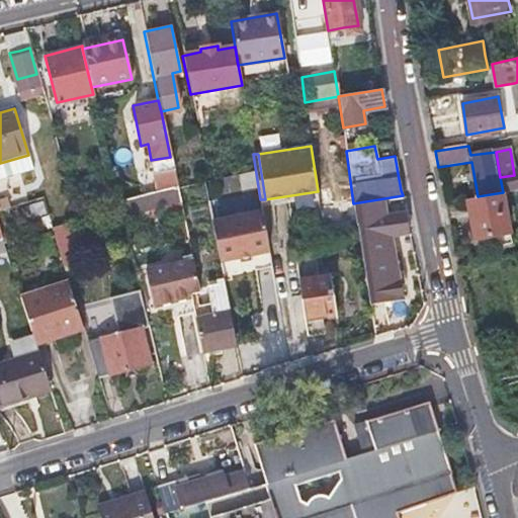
[(177,187),(175,180),(174,173),(160,176),(163,190),(177,187)]
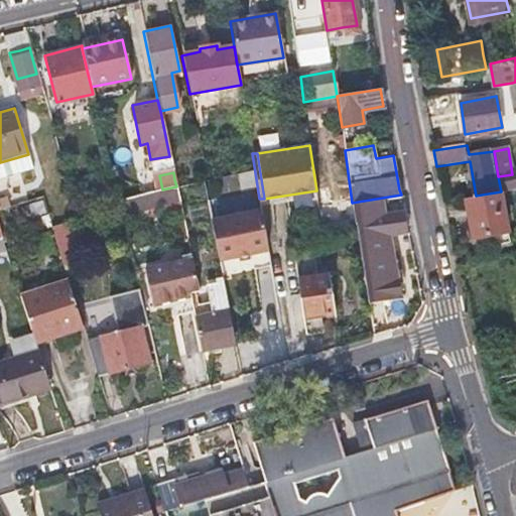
[(162,189),(145,194),(148,208),(179,201),(176,186),(162,189)]
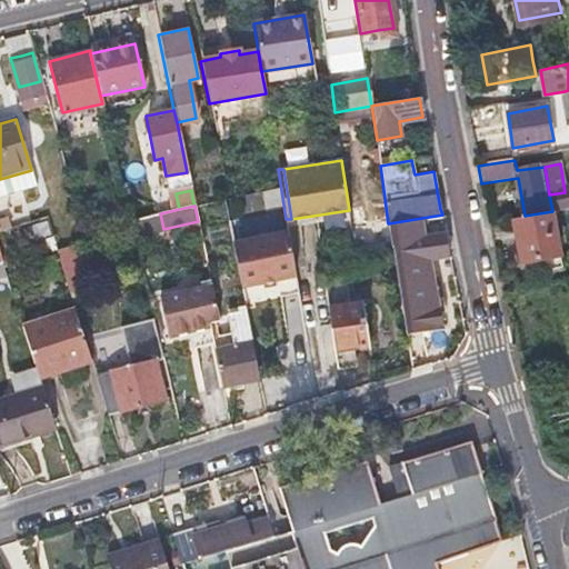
[(552,211),(525,216),(512,217),(518,260),(560,255),(553,211),(552,211)]
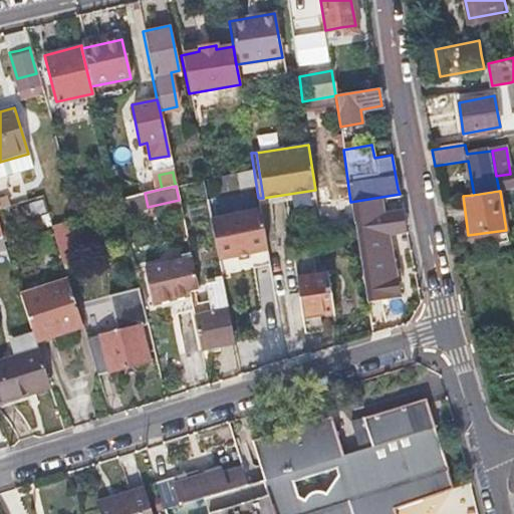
[(145,193),(117,199),(121,213),(148,207),(145,193)]
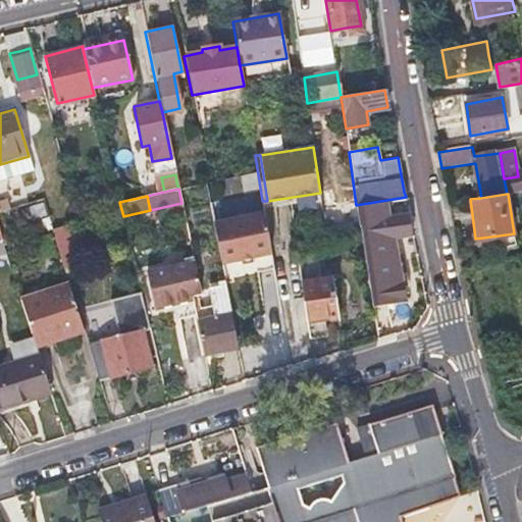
[(412,233),(406,197),(356,205),(358,219),(363,218),(366,242),(412,233)]
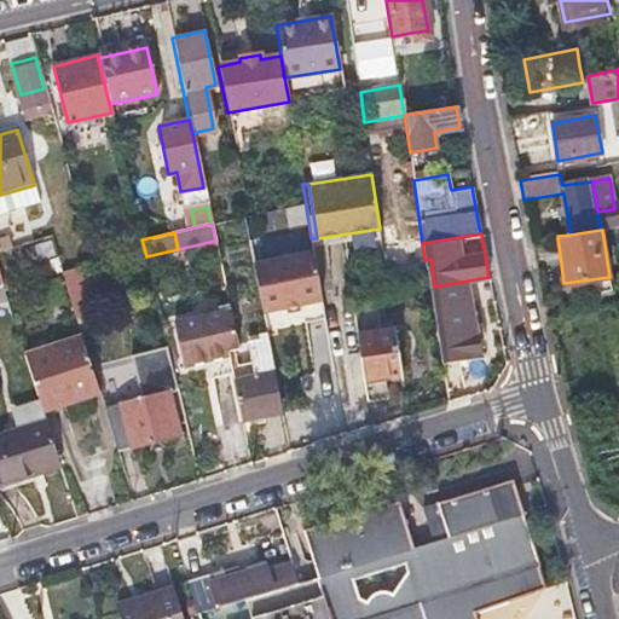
[(46,248),(33,252),(39,268),(52,265),(46,248)]
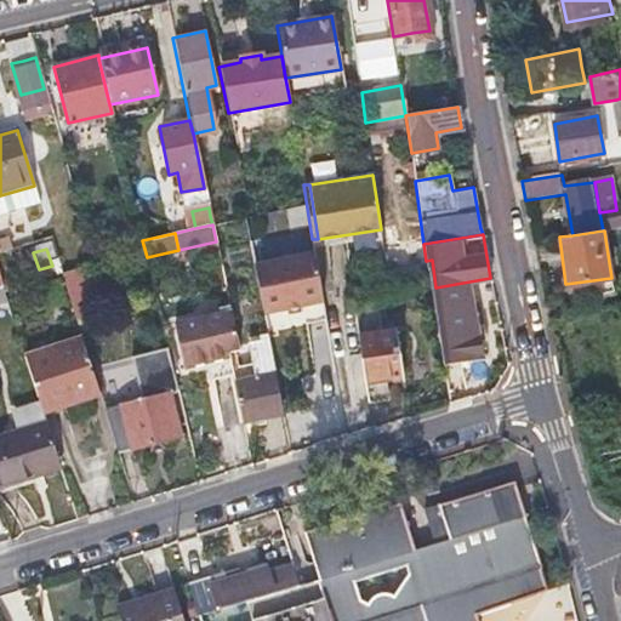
[(314,250),(252,265),(266,331),(325,317),(314,250)]
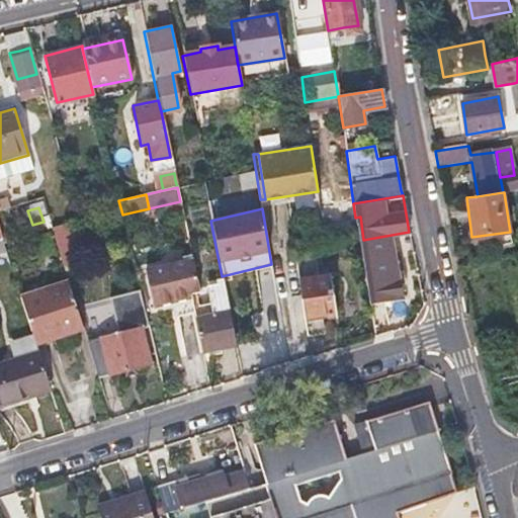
[(199,293),(192,259),(145,269),(153,306),(189,297),(188,294),(199,293)]
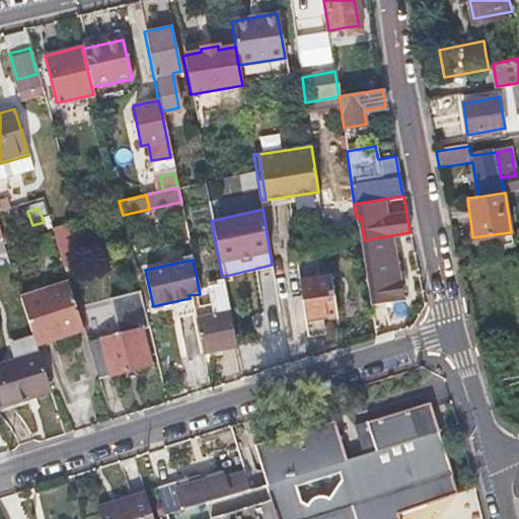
[(336,313),(332,294),(330,275),(299,279),(305,318),(336,313)]
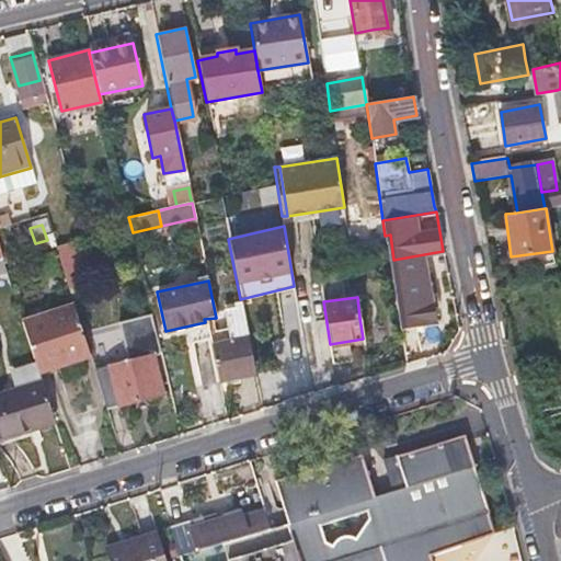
[(73,302),(24,320),(36,361),(39,370),(89,353),(88,347),(81,327),(73,302)]
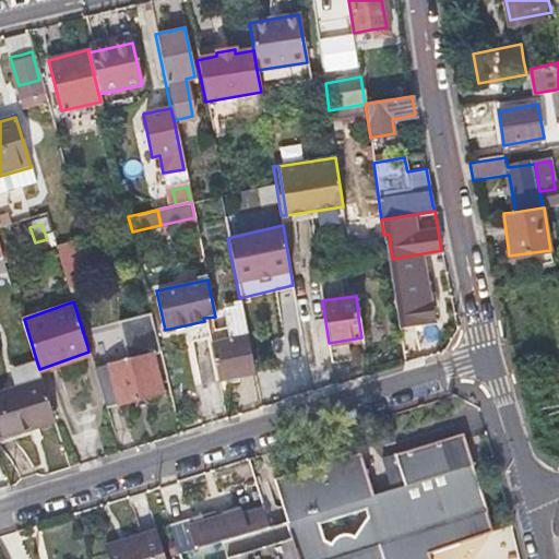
[(253,370),(247,339),(240,306),(226,308),(232,340),(210,344),(217,378),(253,370)]
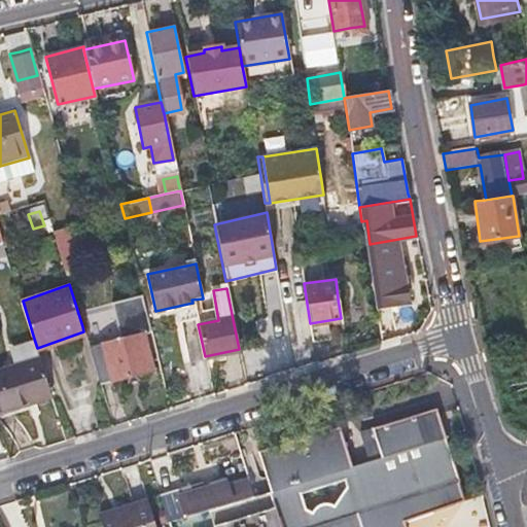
[(76,307),(82,326),(83,331),(83,332),(96,328),(89,304),(76,307)]
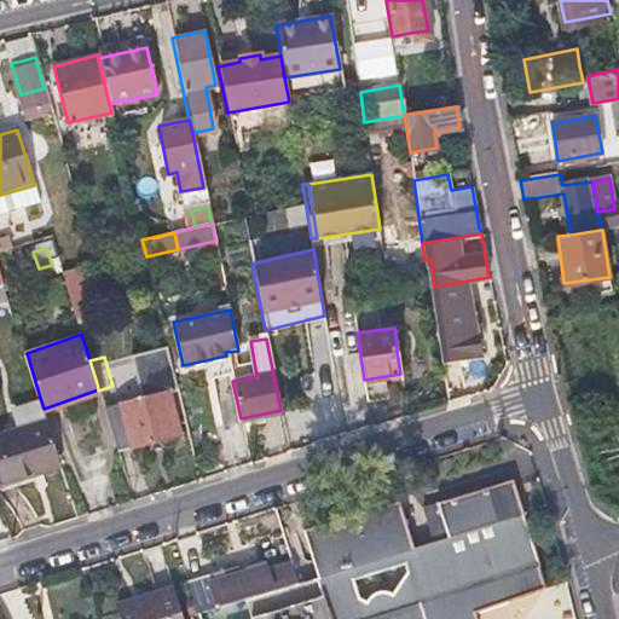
[(175,432),(166,401),(156,370),(137,376),(142,394),(103,406),(116,450),(175,432)]
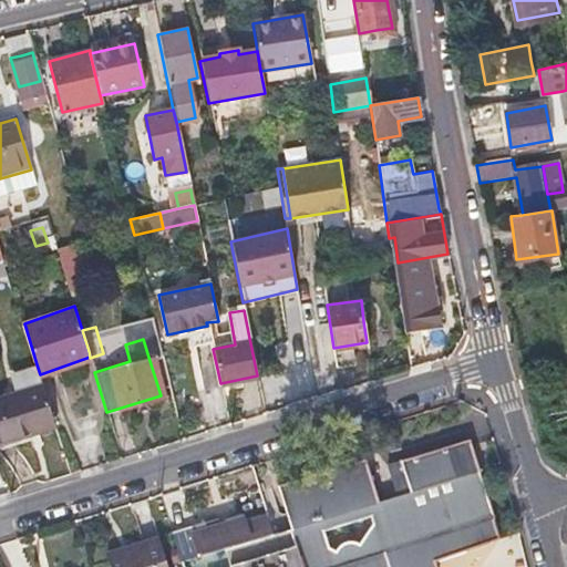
[(10,373),(17,397),(44,388),(40,374),(37,364),(10,373)]
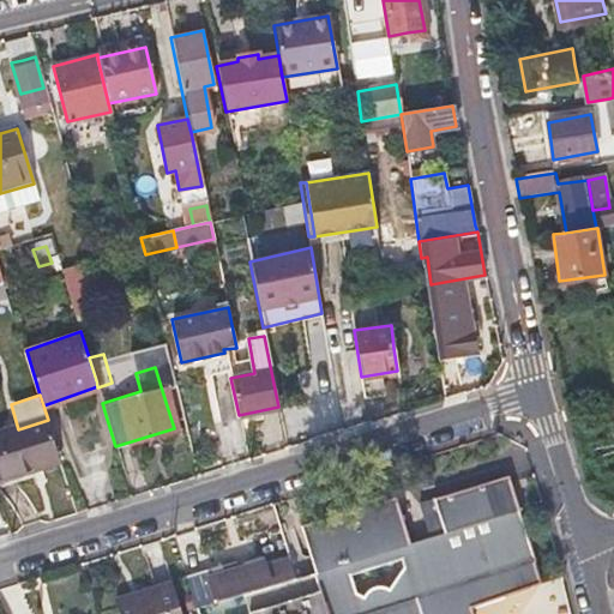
[(104,447),(96,422),(88,398),(71,403),(74,416),(53,423),(64,459),(104,447)]
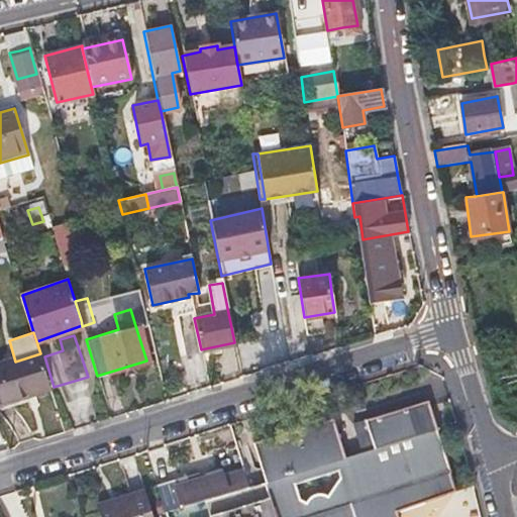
[(0,366),(0,404),(52,388),(40,353),(15,362),(0,366)]
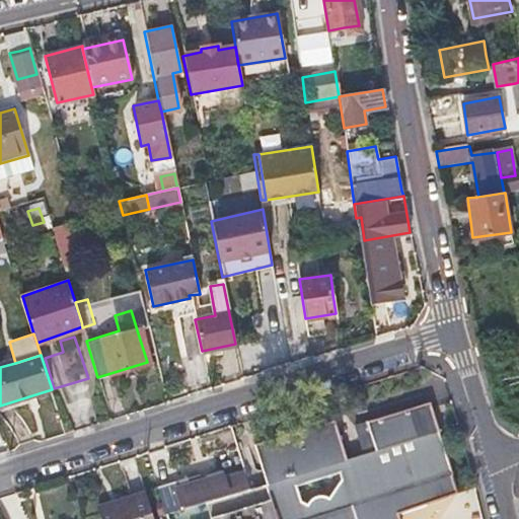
[(248,487),(164,511),(166,518),(397,518),(395,509),(458,491),(448,460),(450,460),(433,403),(357,425),(365,453),(348,458),(336,418),(252,442),(256,453),(265,483),(248,487)]
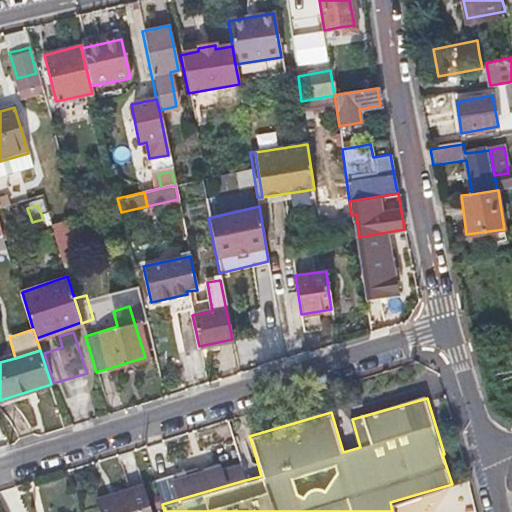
[(240,464),(245,480),(261,476),(253,447),(236,452),(240,464)]
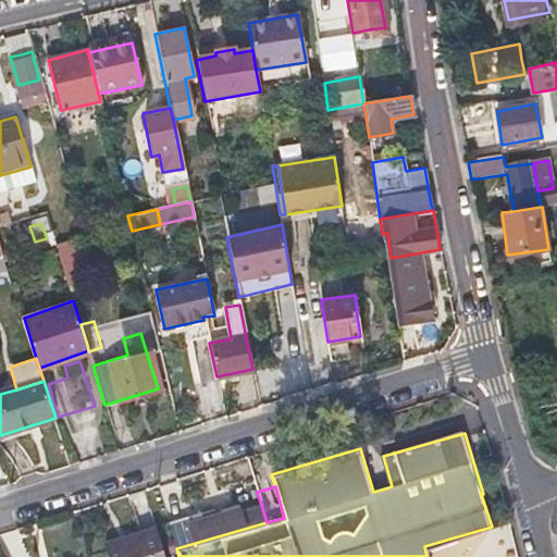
[(239,511),(237,506),(193,520),(189,514),(166,521),(176,548),(267,522),(261,505),(239,511)]
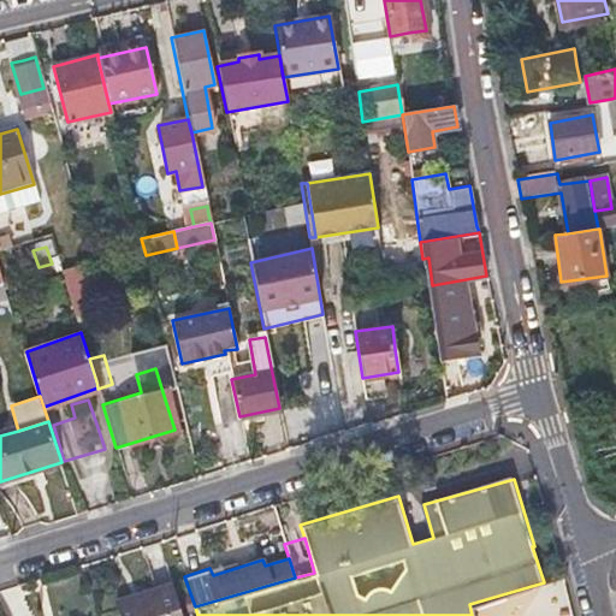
[(119,615),(181,615),(171,581),(114,599),(119,615)]
